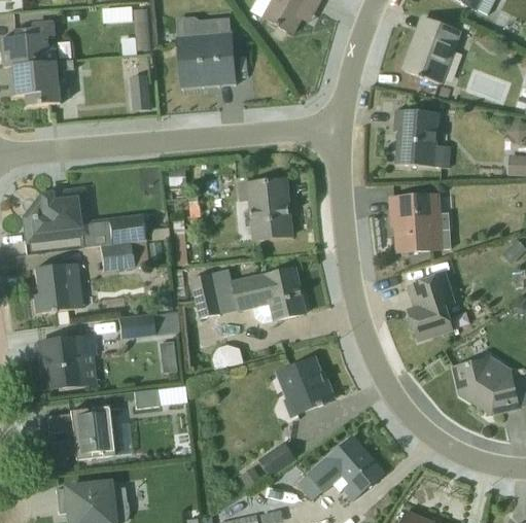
[(312,15),(320,0),(270,0),(260,20),(291,36),(305,11),(312,15)]
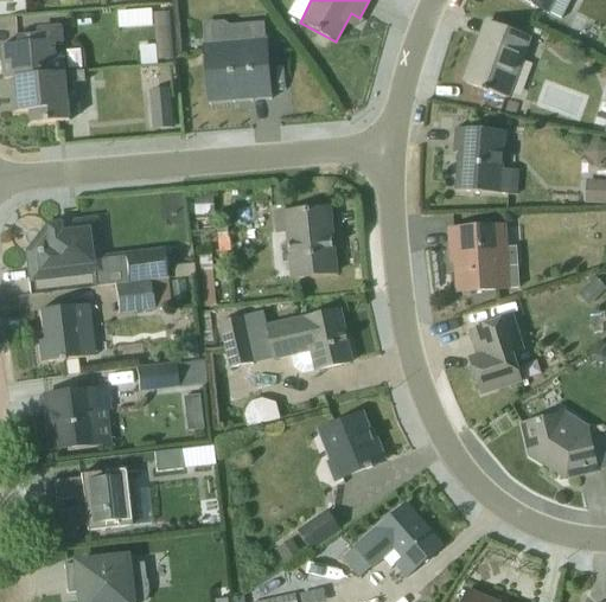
[(528,0),(560,15),(567,0),(528,0)]
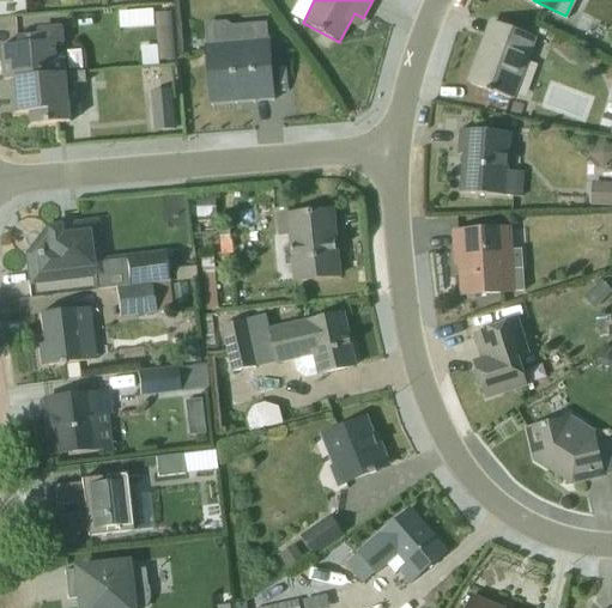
[(151,7),(120,10),(120,24),(152,23),(151,7)]
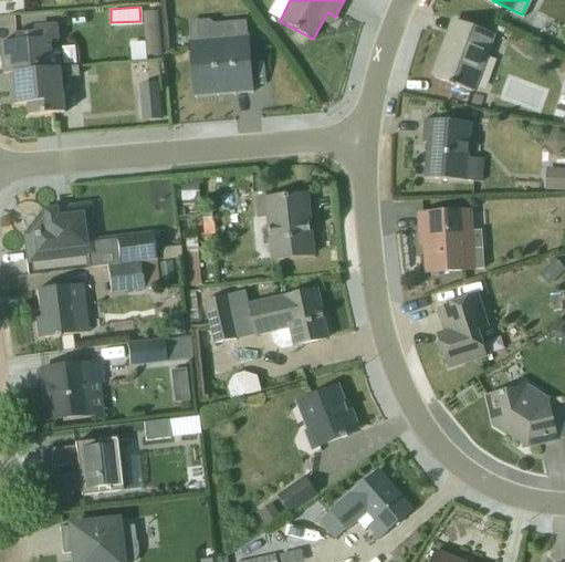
[(129,41),(131,59),(146,59),(146,54),(161,53),(157,10),(143,10),(145,41),(129,41)]
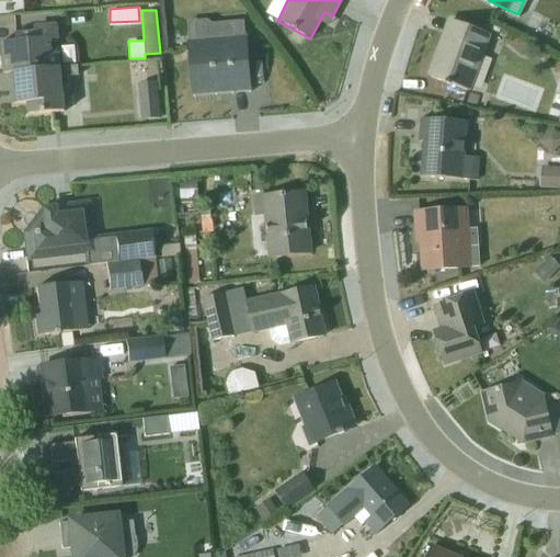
[(490,34),(449,20),(431,76),(471,90),(490,34)]
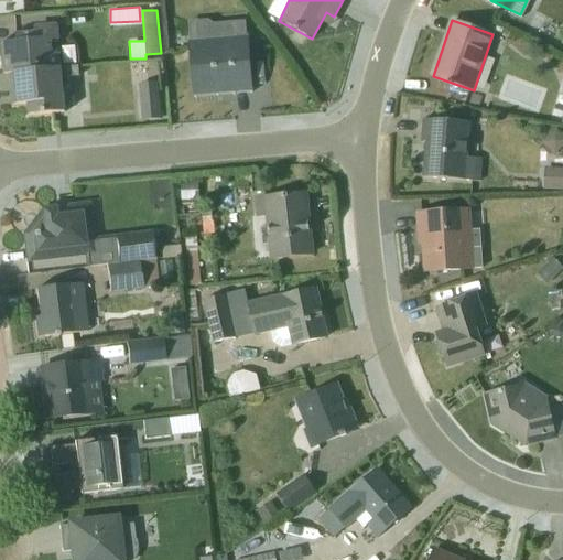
[(15,40),(1,41),(3,73),(10,73),(61,68),(60,51),(52,52),(51,40),(58,39),(57,23),(33,24),(34,32),(15,33),(15,40)]
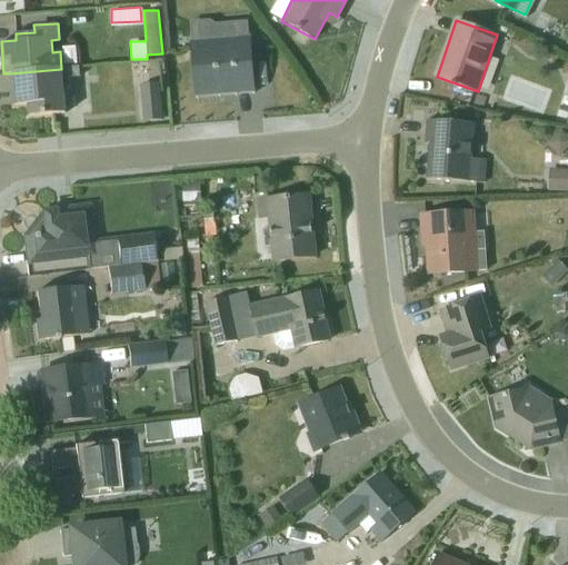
[(205,26),(197,26),(191,31),(196,97),(253,93),(249,35),(212,37),(211,29),(205,26)]
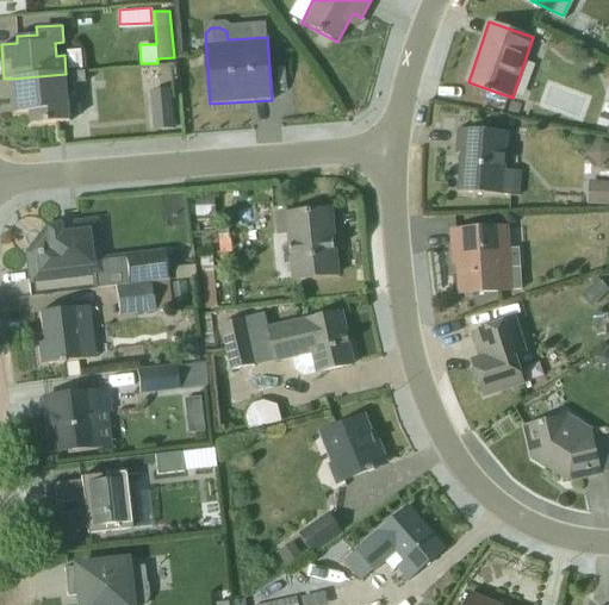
[(85,81),(84,73),(66,74),(11,79),(13,112),(30,111),(31,124),(70,120),(68,82),(85,81)]
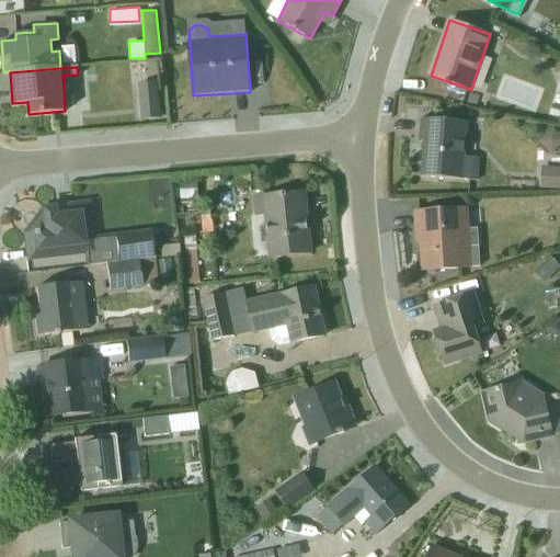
[(139,94),(140,117),(158,116),(156,92),(139,94)]
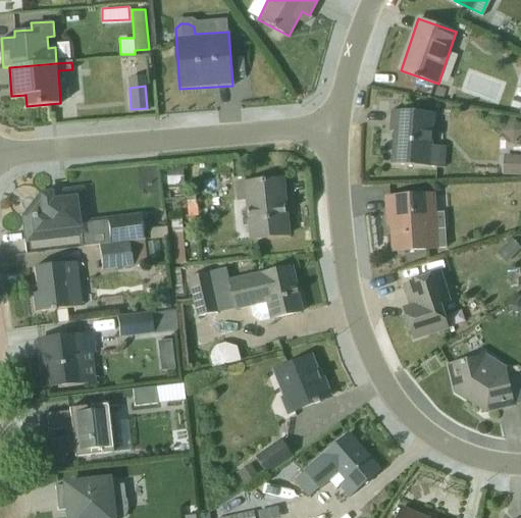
[(395,131),(393,163),(446,166),(448,144),(433,143),(435,111),(392,108),(389,131),(395,131)]
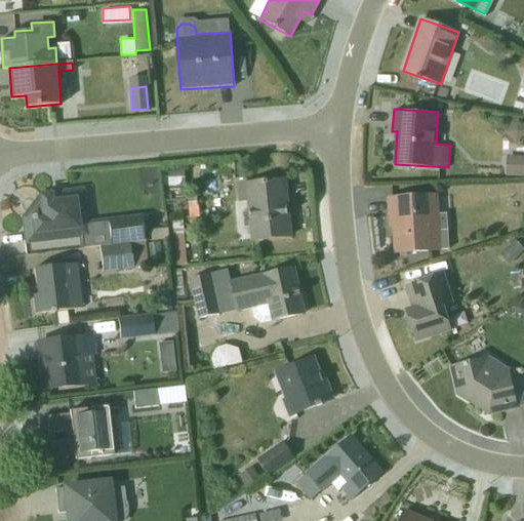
[(516,176),(523,167),(523,156),(518,151),(505,165),(516,176)]
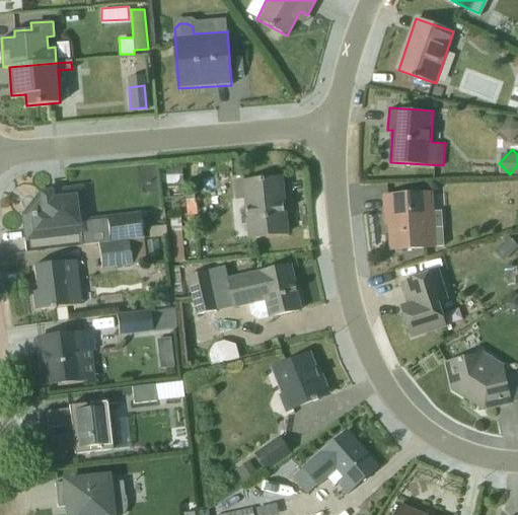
[(188,167),(167,166),(166,182),(187,184),(188,167)]
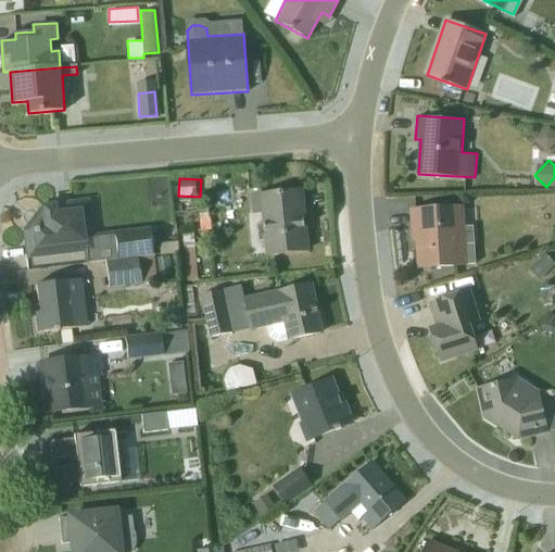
[(306,250),(301,189),(252,193),(254,212),(261,212),(265,254),(306,250)]
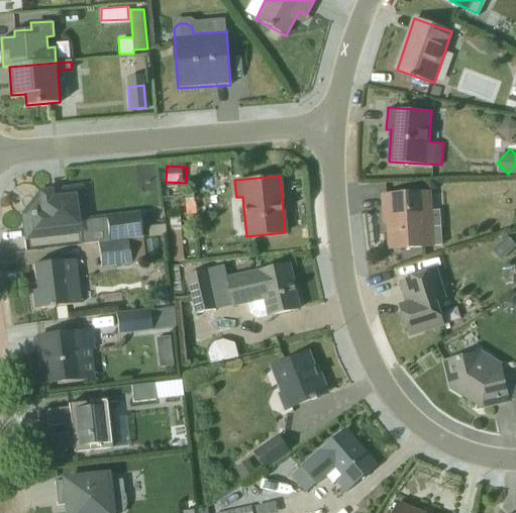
[(22,212),(25,238),(85,231),(79,187),(39,191),(22,212)]
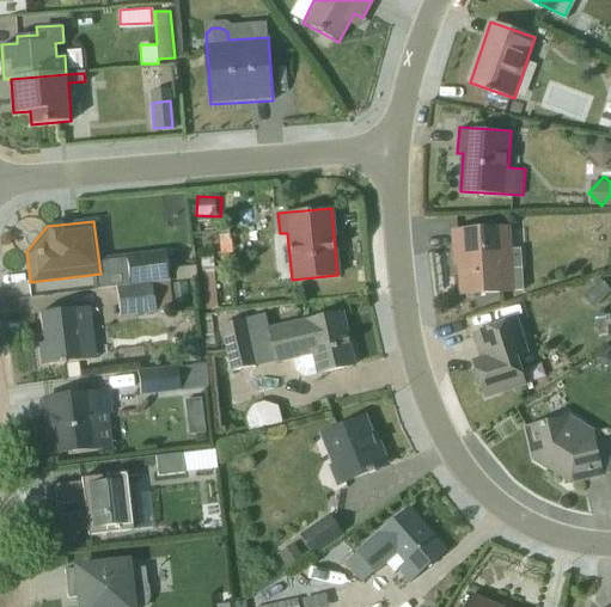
[(512,247),(511,228),(454,231),(456,262),(459,262),(460,294),(523,292),(521,247),(512,247)]
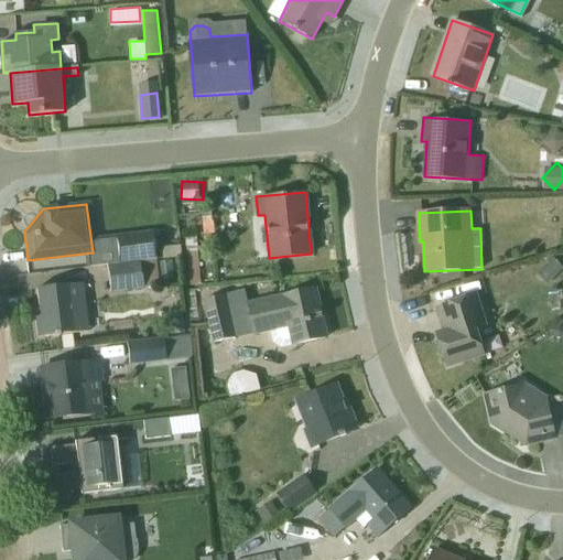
[(118,261),(158,257),(154,229),(115,234),(118,261)]
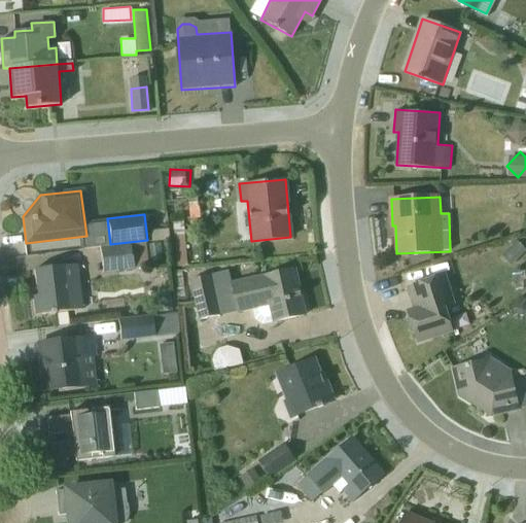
[(185,219),(173,220),(177,267),(189,266),(185,219)]
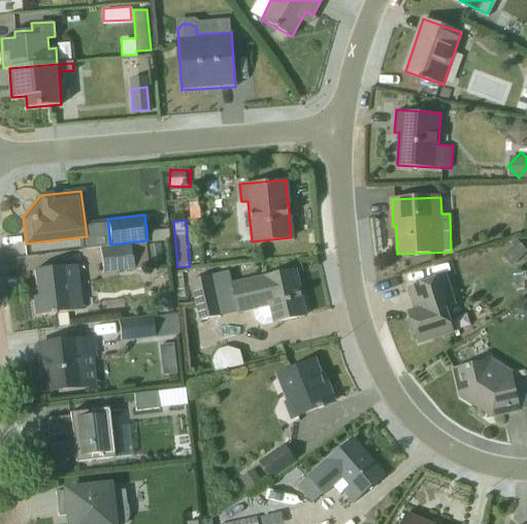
[(110,244),(100,247),(103,270),(151,265),(147,240),(110,244)]
